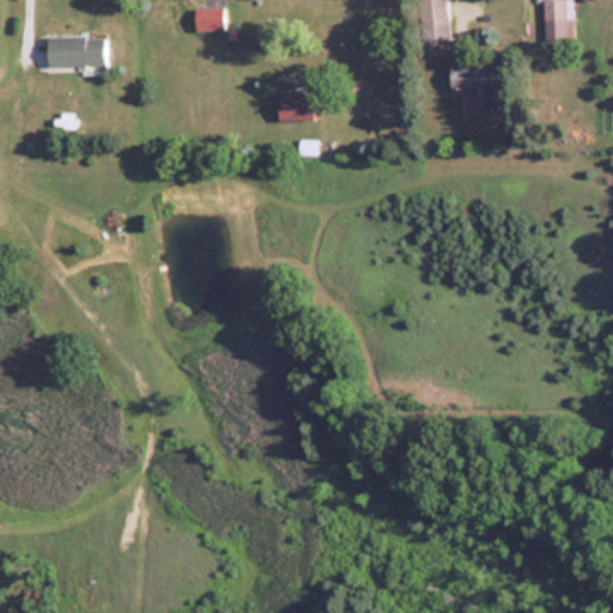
[(450,0),(416,0),(416,13),(426,13),(426,40),(450,40),(450,0)]
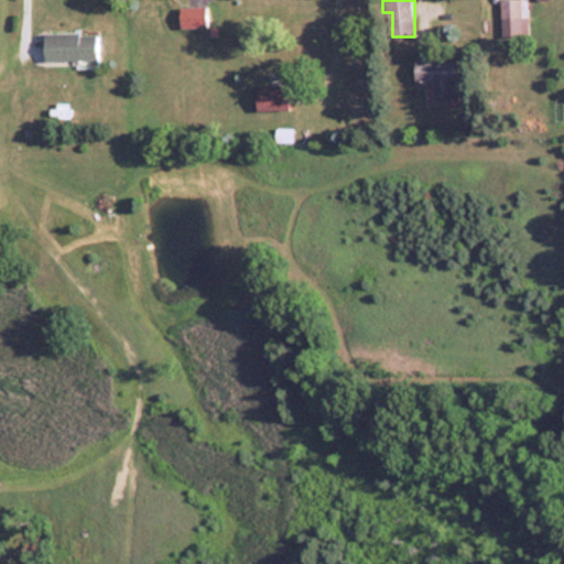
[(529,0),(498,0),(498,12),(502,12),(502,38),(529,38),(529,0)]
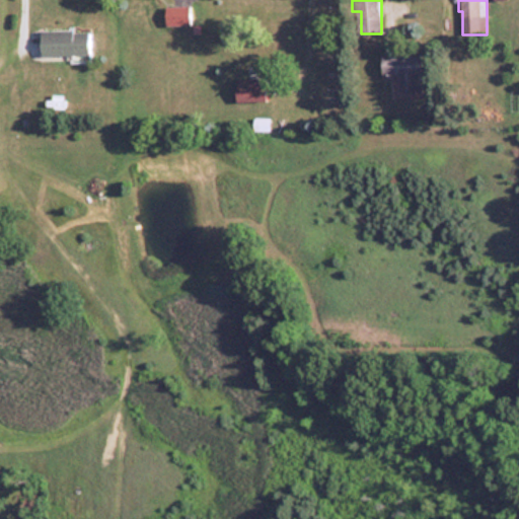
[(191,5),(165,5),(165,25),(191,25),(191,5)]
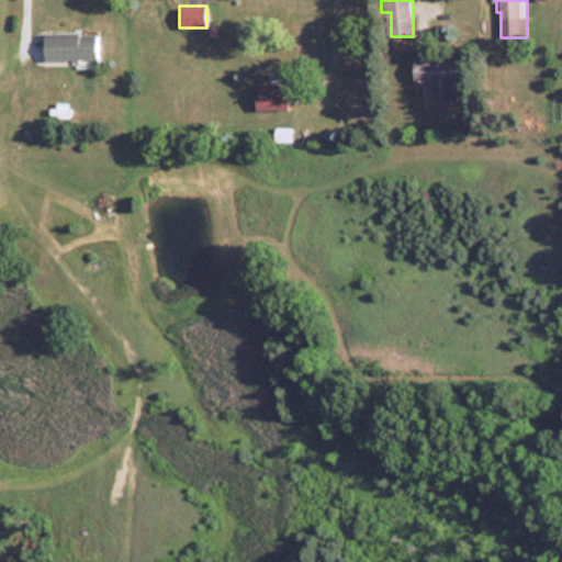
[(48,33),(48,59),(100,59),(100,33),(48,33)]
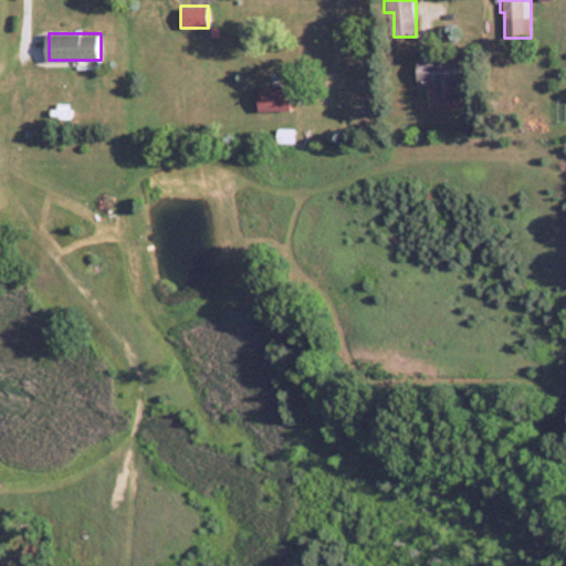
[(464,60),(421,60),(421,84),(440,84),(440,101),(464,101),(464,60)]
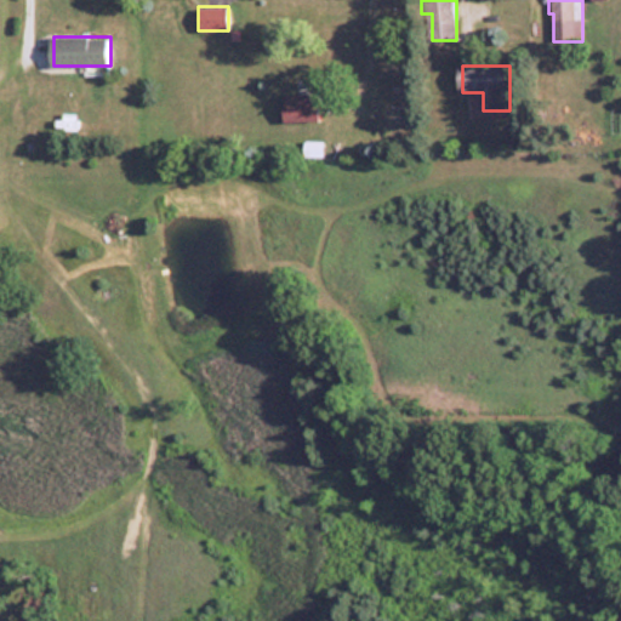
[(320,120),(320,93),(284,93),(284,120),(320,120)]
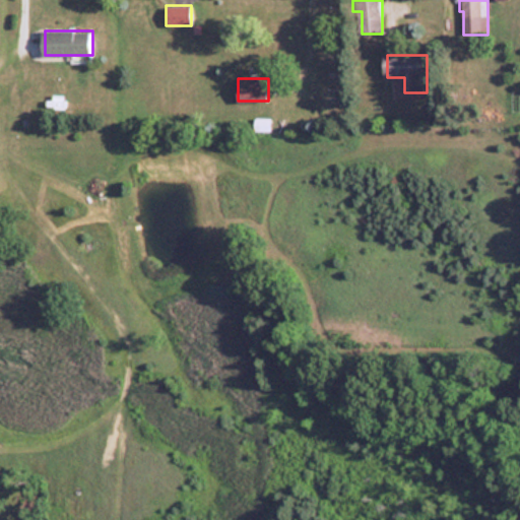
All buildings are outlined.
